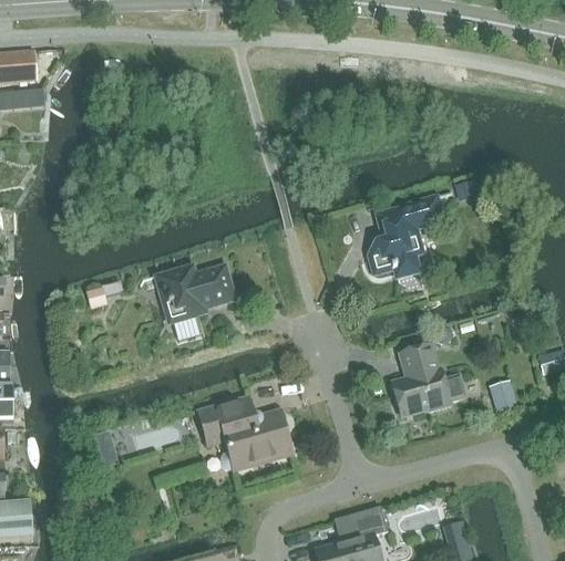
[(0,82),(39,80),(36,49),(0,52),(0,82)]
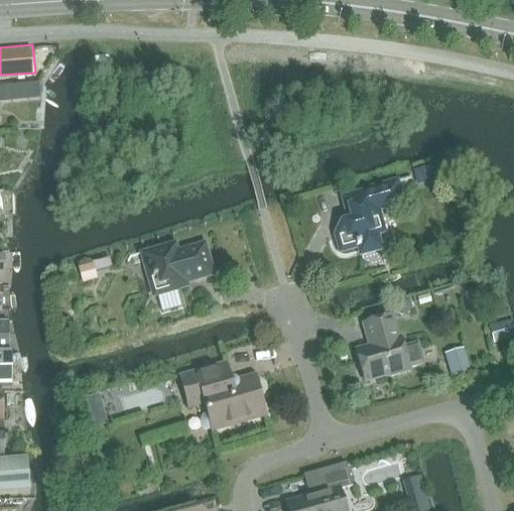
[(27,81),(28,92),(41,91),(40,80),(27,81)]
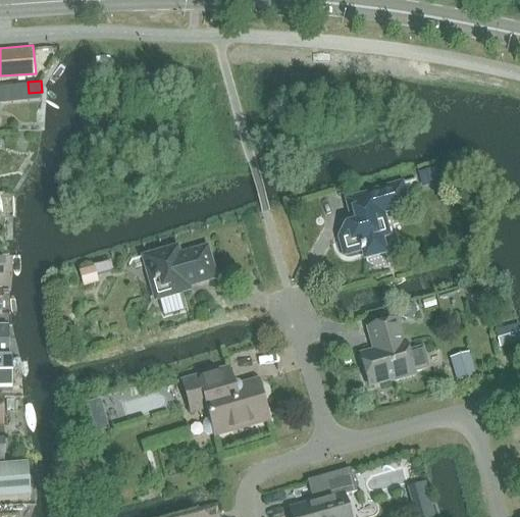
[(435,166),(421,170),(424,179),(437,175),(435,166)]
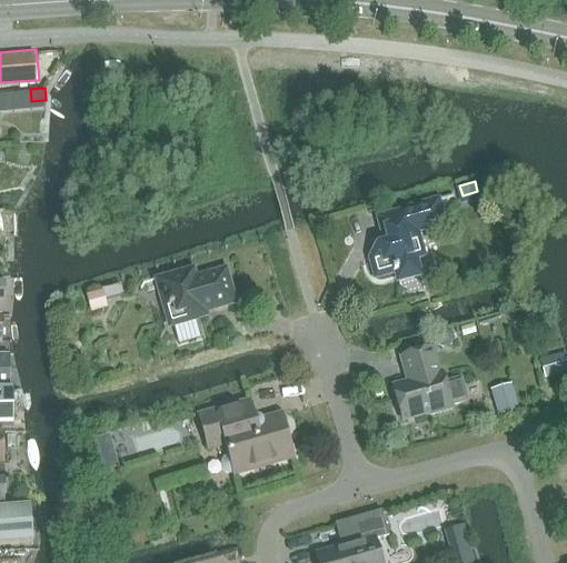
[(423,271),(418,254),(426,252),(419,228),(441,221),(444,219),(445,217),(444,212),(445,211),(440,195),(405,205),(406,207),(379,213),(387,239),(379,241),(371,254),(378,274),(398,268),(400,277),(423,271)]
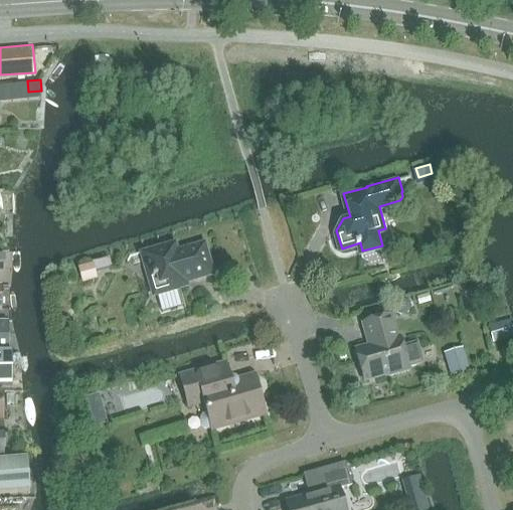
[(214,271),(205,240),(178,248),(176,240),(160,245),(161,249),(146,253),(149,264),(151,265),(153,273),(151,278),(154,289),(158,291),(188,283),(186,276),(193,274),(196,276),(214,271)]
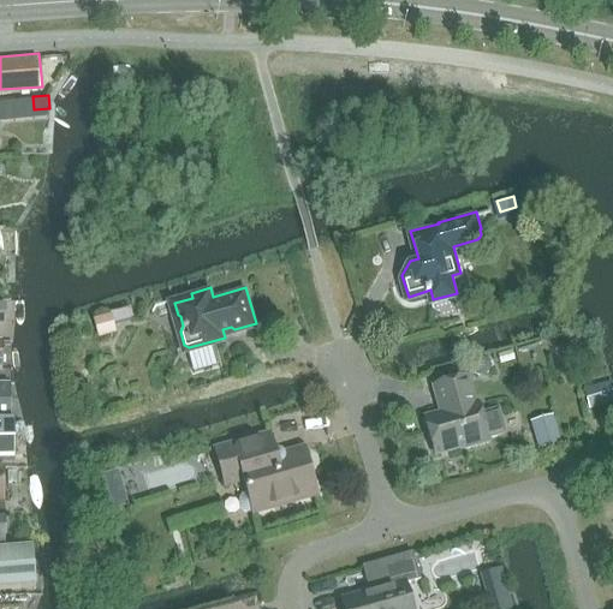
[(99,315),(96,316),(100,330),(101,334),(118,329),(113,311),(99,315)]
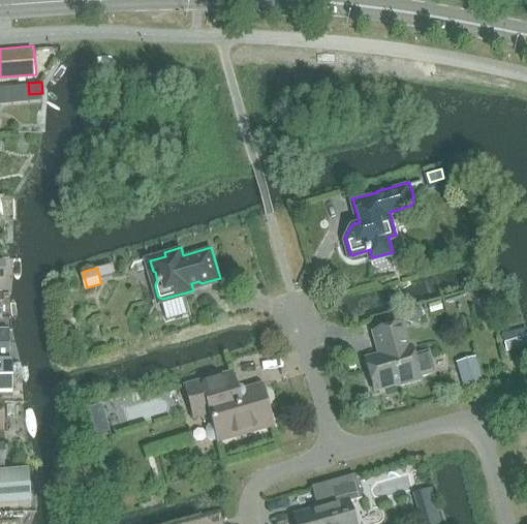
[(492,294),(490,299),(491,303),(495,306),(500,304),(502,300),(501,296),(497,293),(492,294)]
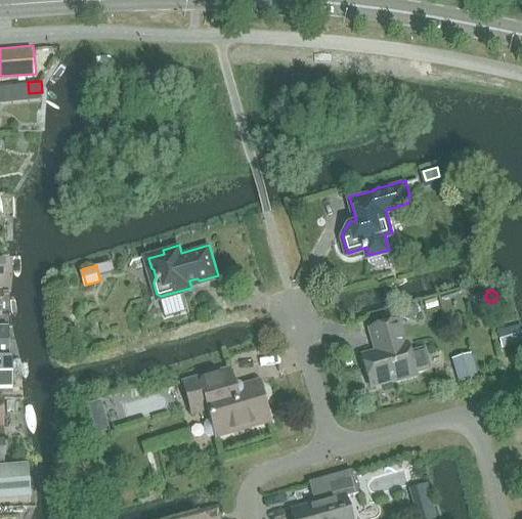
[(406,305),(404,309),(405,313),(409,315),(419,313),(421,309),(420,305),(416,302),(406,305)]
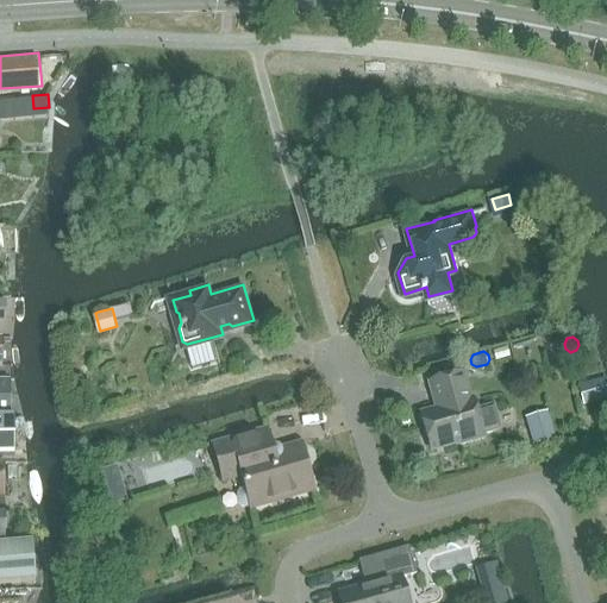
[(496,400),(477,404),(475,396),(471,397),(463,370),(432,378),(440,406),(423,410),(432,445),(462,437),(462,440),(486,434),(485,432),(504,426),(496,400)]
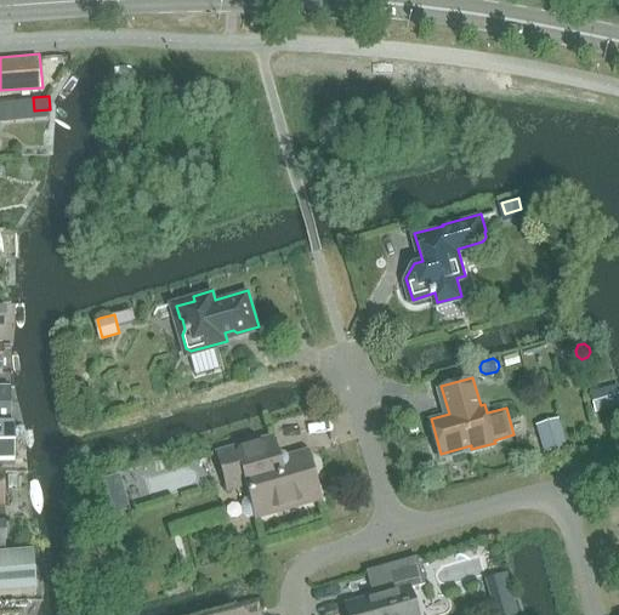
[(596,409),(618,403),(618,382),(591,389),(596,409)]
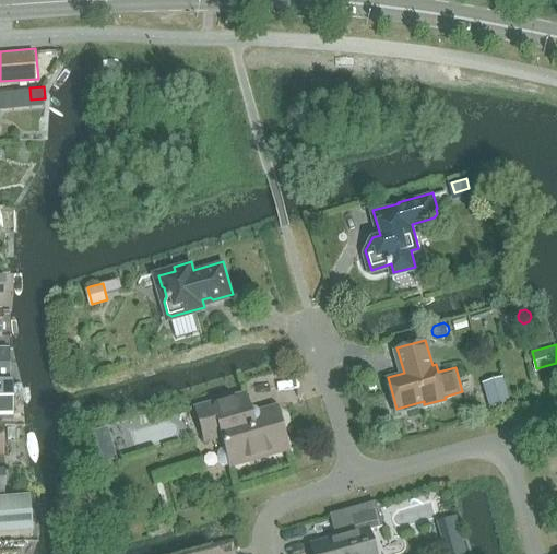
[(0,377),(11,378),(10,345),(0,345),(0,377)]
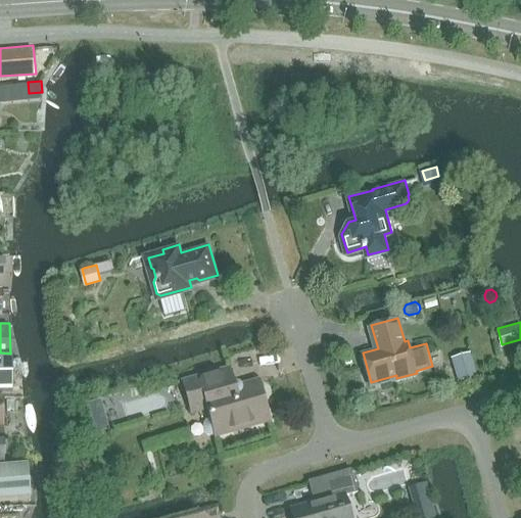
[(0,355),(0,386),(12,387),(12,355),(0,355)]
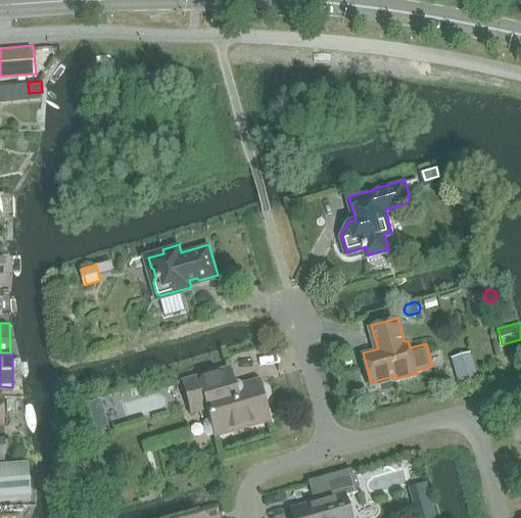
[(242,383),(239,381),(235,381),(231,365),(183,378),(190,404),(206,398),(211,416),(207,418),(205,421),(205,424),(206,428),(208,430),(211,432),(216,431),(217,433),(271,418),(259,378),(242,383)]
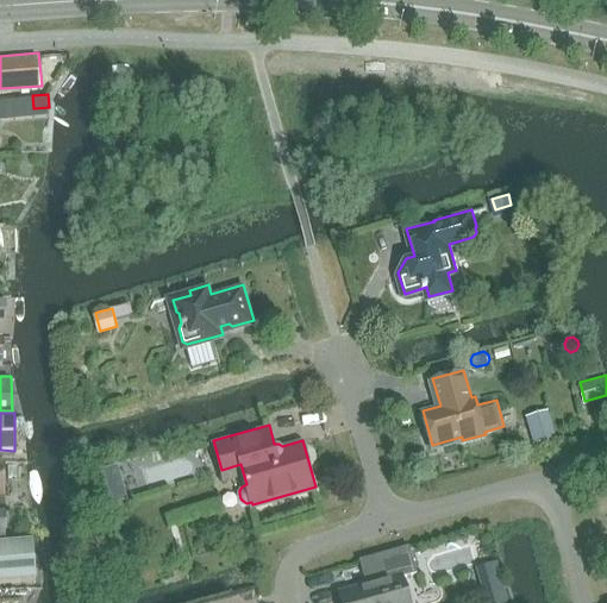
[(127,495),(119,463),(106,466),(104,468),(107,479),(112,498),(127,495)]
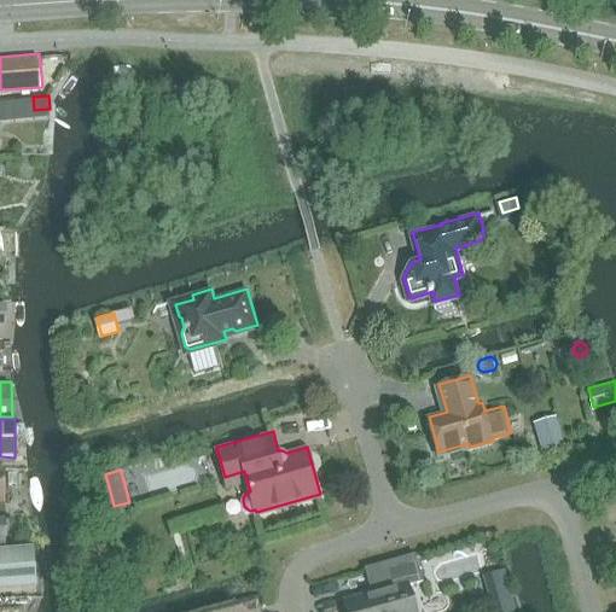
[(0,588),(38,587),(35,547),(0,549),(0,588)]
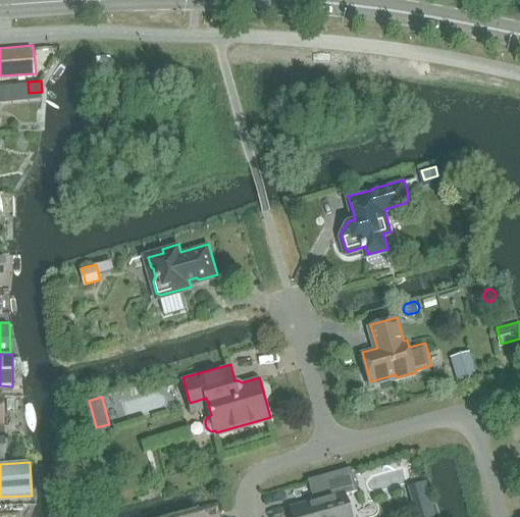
[(352,516),(346,493),(358,488),(352,466),(318,475),(324,497),(293,506),(295,516),(352,516)]
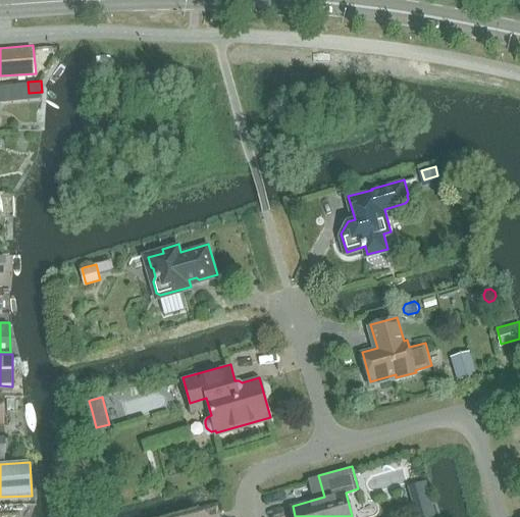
[(433,502),(417,507),(420,516),(424,516),(437,514),(433,502)]
